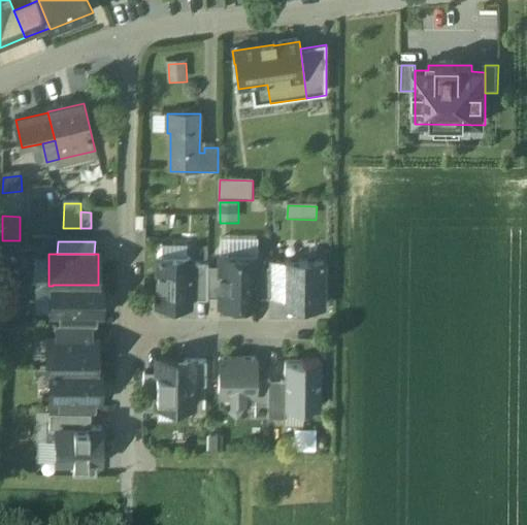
[(258,307),(258,299),(258,268),(258,259),(221,258),(221,268),(221,299),(221,308),(258,307)]
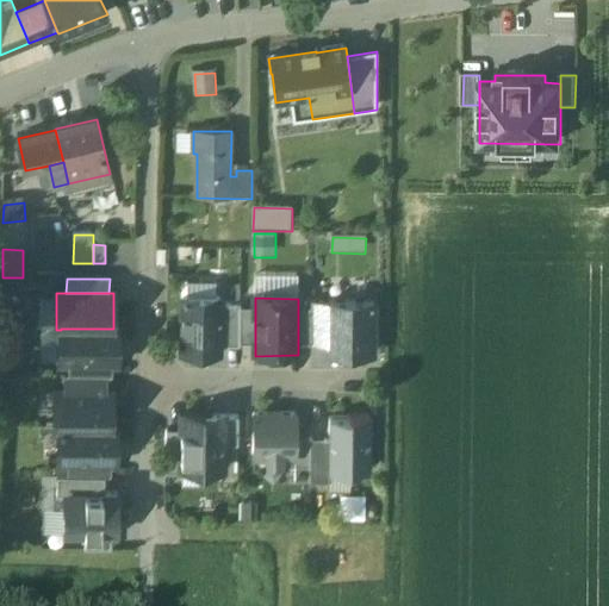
[(221,349),(221,305),(221,299),(184,299),(182,355),(221,355),(221,349)]
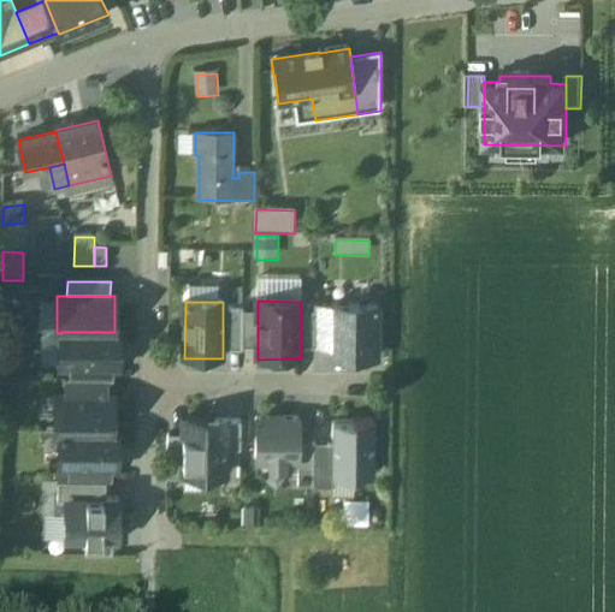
[(330,350),(332,350),(333,307),(315,307),(315,313),(315,350),(330,350)]
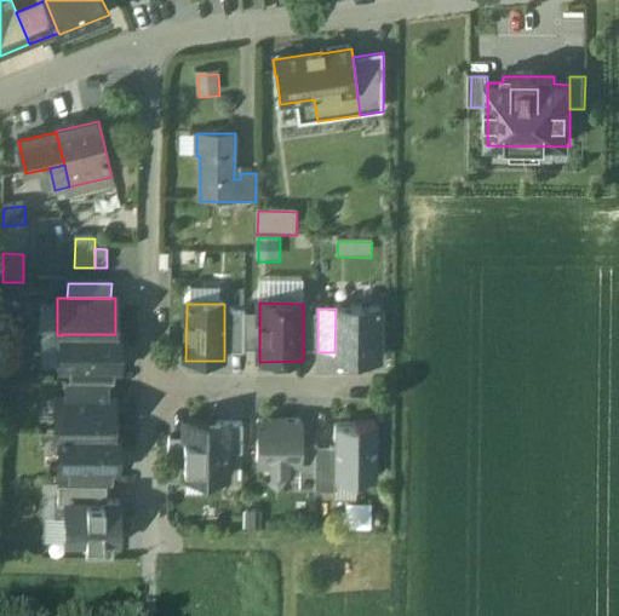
[(336,309),(334,352),(332,352),(332,362),(379,362),(380,309),(336,309)]
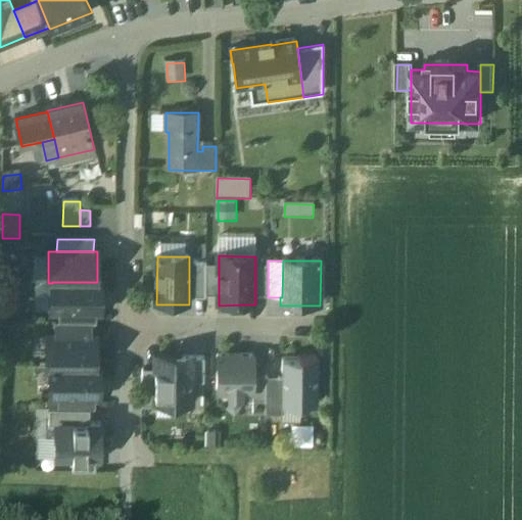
[(206,296),(206,266),(206,263),(189,262),(189,299),(206,299),(206,296)]
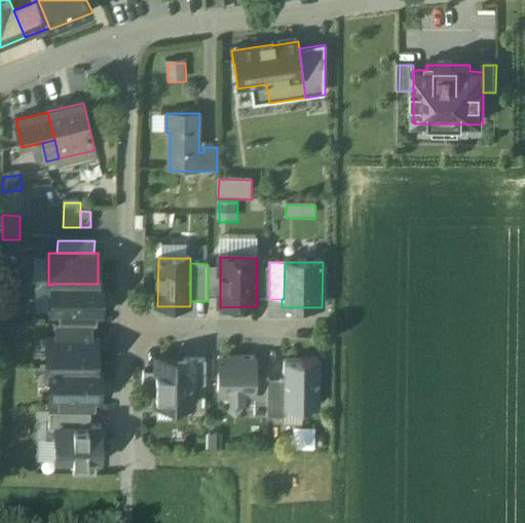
[(220,298),(220,267),(208,267),(208,298),(220,298)]
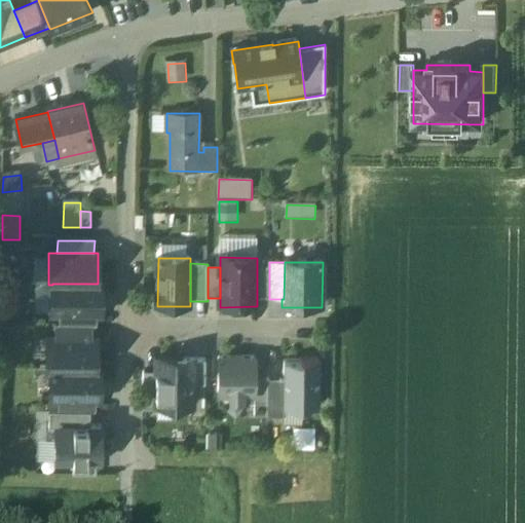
[(257,298),(269,299),(269,267),(257,267),(257,298)]
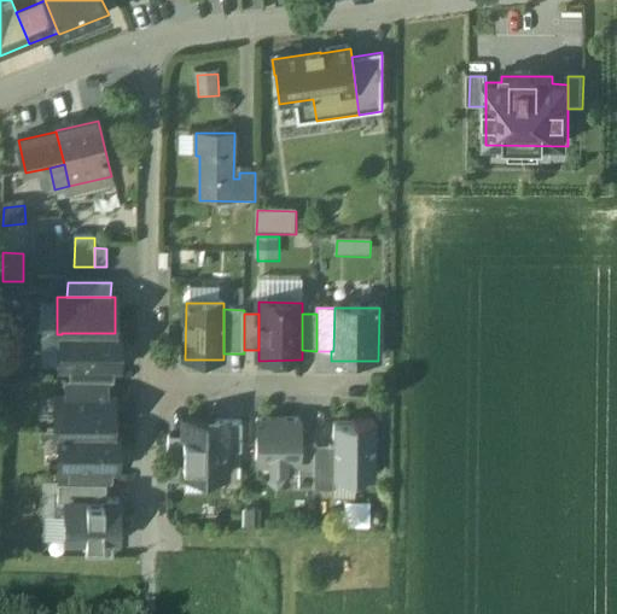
[(115,333),(62,333),(62,334),(62,369),(71,369),(115,370),(120,370),(120,332),(115,332),(115,333)]
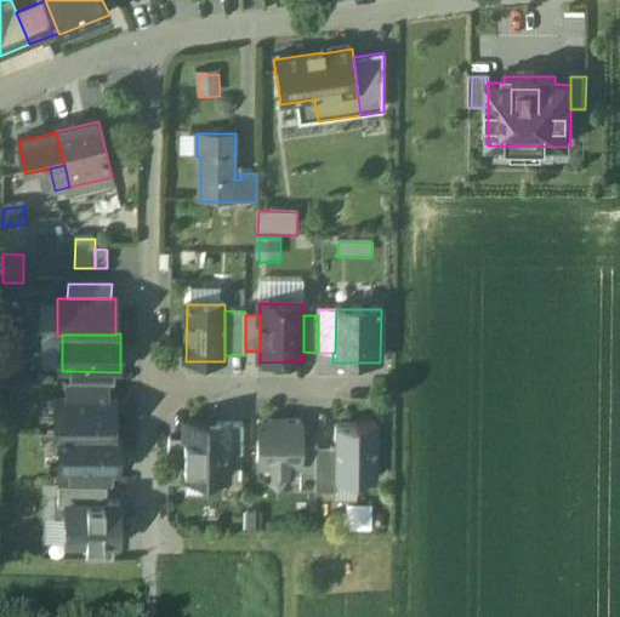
[(115,372),(72,371),(70,386),(109,387),(114,387),(115,372)]
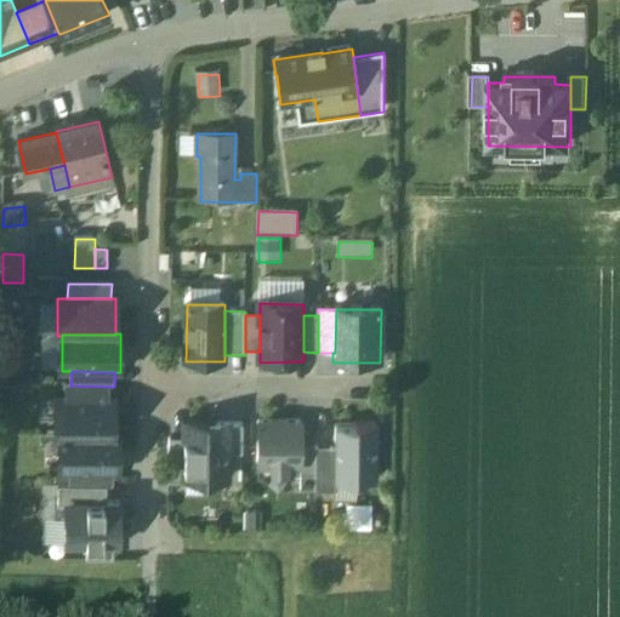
[(109,387),(70,386),(66,386),(66,400),(109,401),(109,387)]
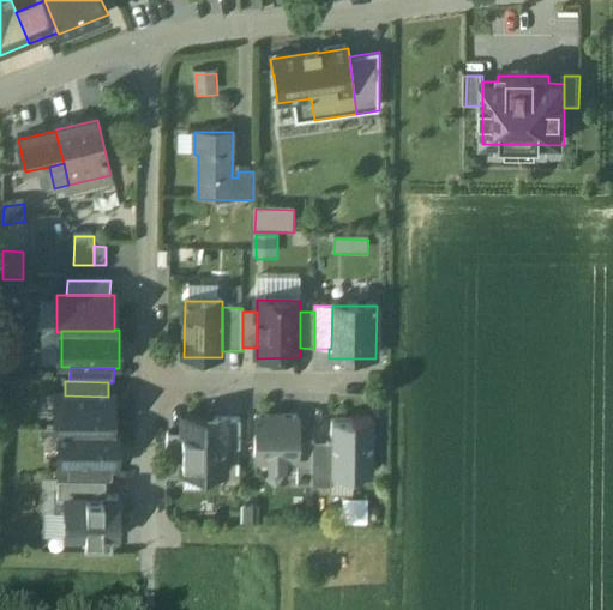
[(65,396),(55,396),(55,433),(60,433),(60,432),(113,433),(113,432),(113,397),(108,397),(65,396)]
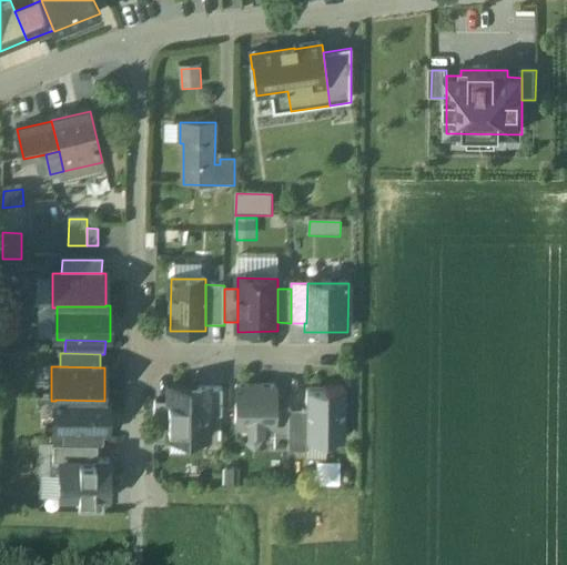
[(169,389),(169,404),(169,437),(171,437),(190,437),(190,441),(210,442),(210,417),(223,417),(223,392),(192,392),(192,389),(169,389)]
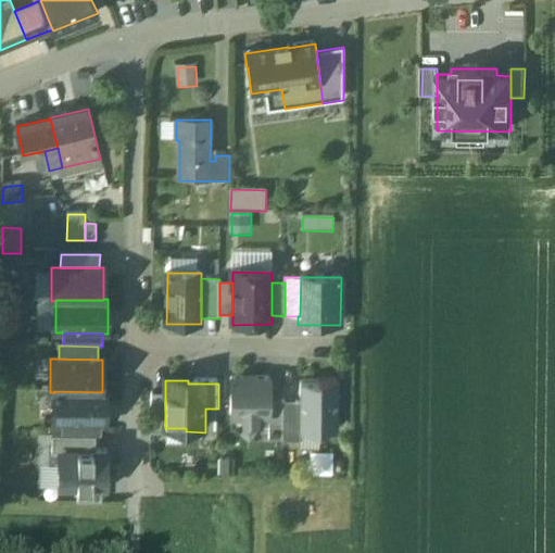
[(270,381),(232,380),(232,418),(244,419),(244,426),(257,426),(257,419),(270,419),(270,404),(270,381)]
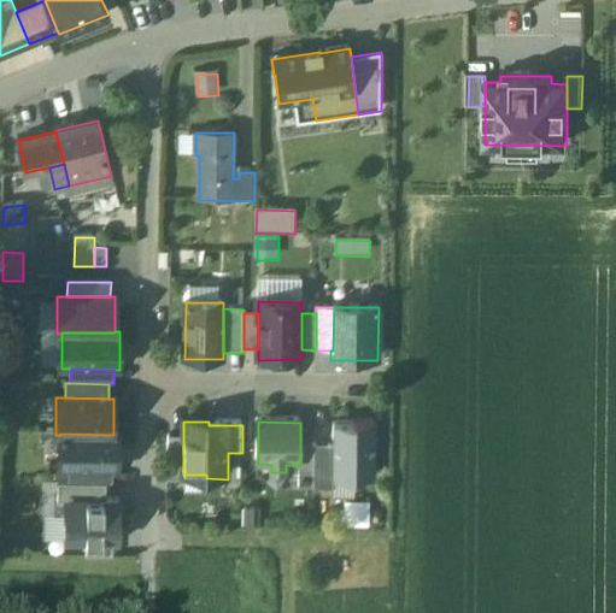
[(334,426),(333,447),(333,479),(356,481),(356,477),(376,477),(376,424),(355,423),(355,426),(334,426)]
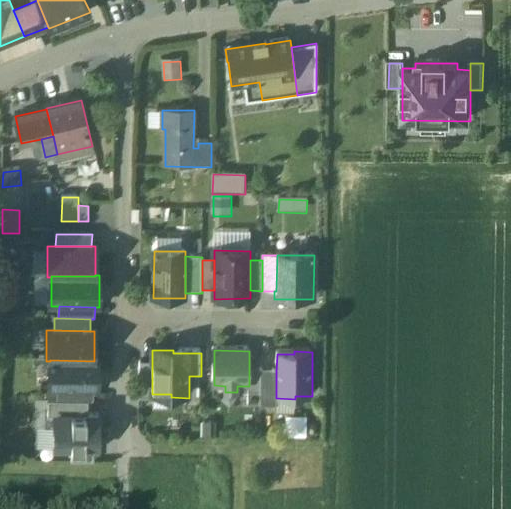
[(94,361),(50,360),(50,361),(50,390),(58,391),(93,391),(97,391),(98,360),(94,360),(94,361)]
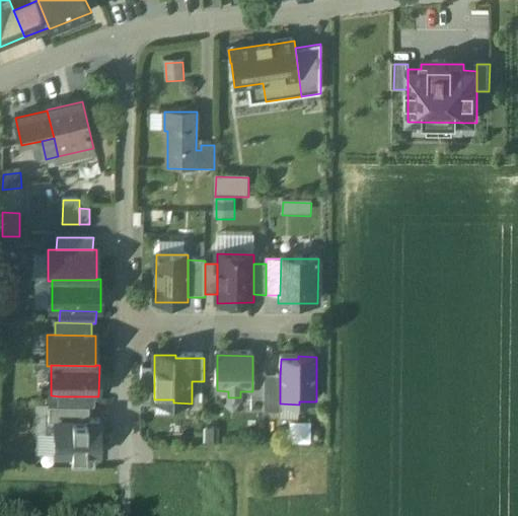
[(154,369),(142,369),(142,406),(156,406),(156,399),(154,399),(154,369)]
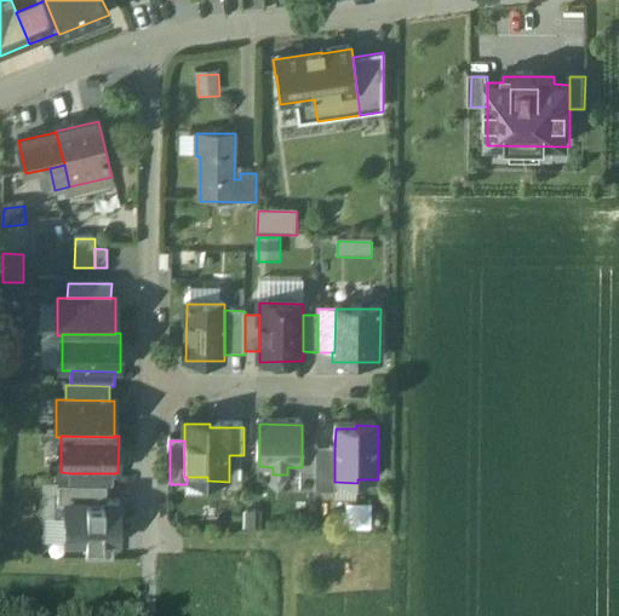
[(334,449),(315,450),(315,493),(334,494),(334,482),(334,449)]
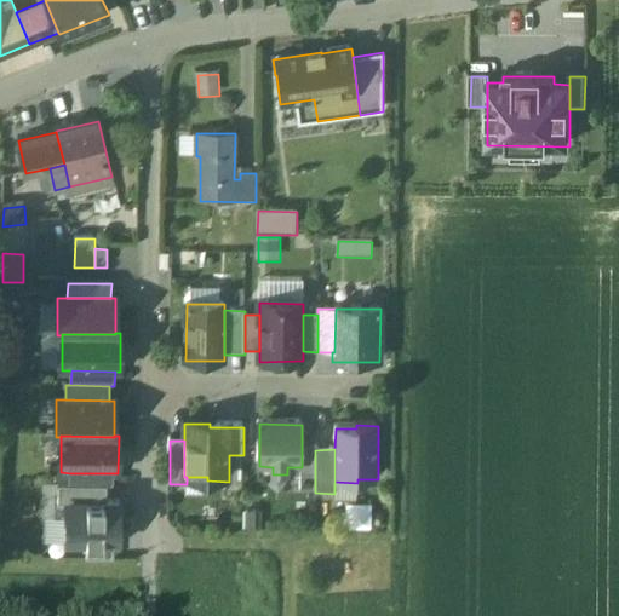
[(315,450),(302,450),(302,467),(302,494),(315,493),(315,450)]
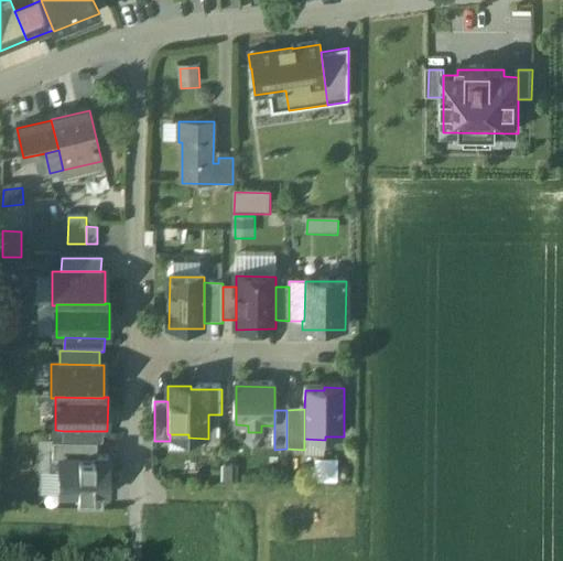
[(103,431),(64,431),(64,443),(98,444),(103,444),(103,431)]
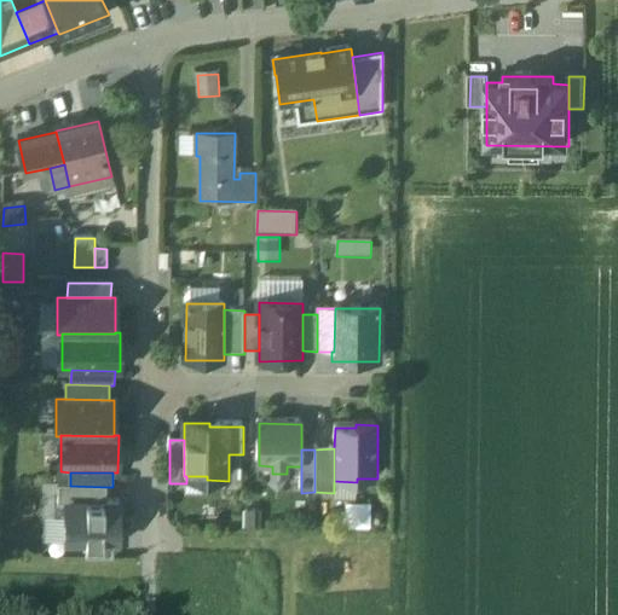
[(108,503),(108,487),(70,486),(58,486),(58,505),(67,506),(67,504),(102,505),(103,503),(108,503)]
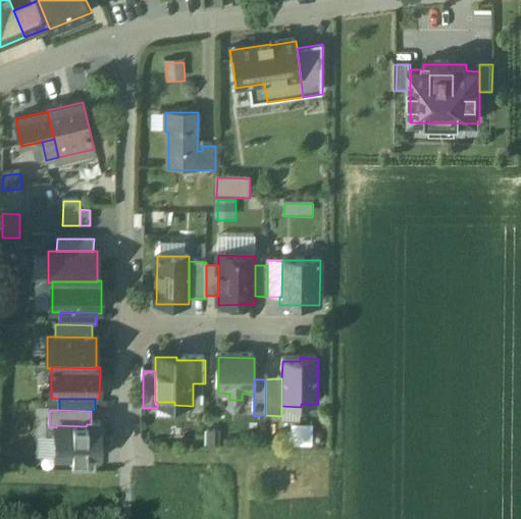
[(91,424),(87,424),(86,426),(56,425),(56,427),(55,460),(73,460),(73,472),(96,472),(97,460),(99,461),(99,442),(101,442),(101,424),(91,424)]
